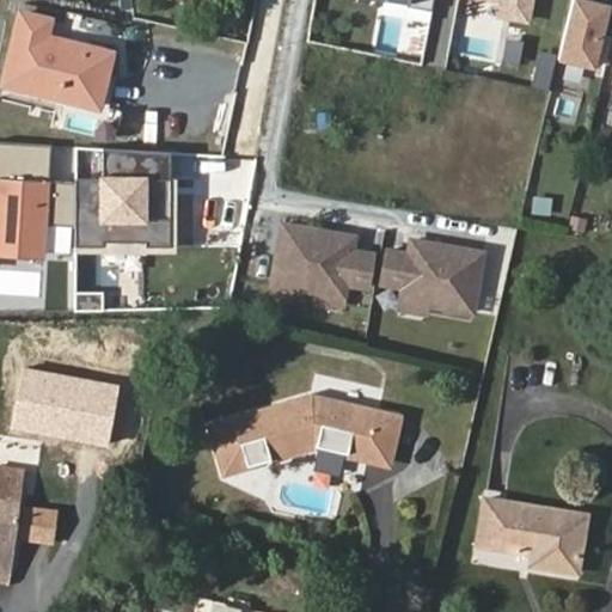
[(484,0),(497,2),(495,18),(528,23),(532,0),(484,0)]
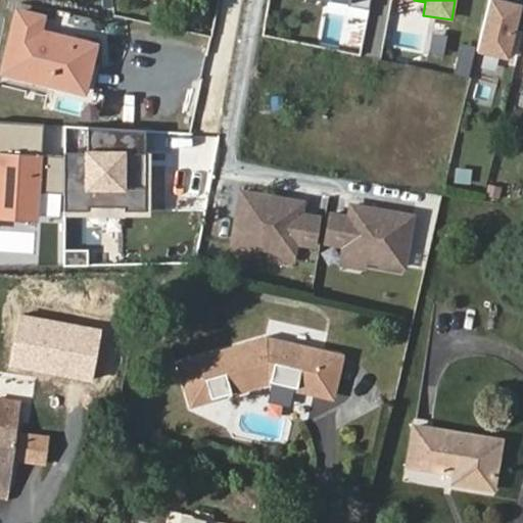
[(522,2),(522,1),(516,0),(491,0),(480,47),(511,54),(522,2)]
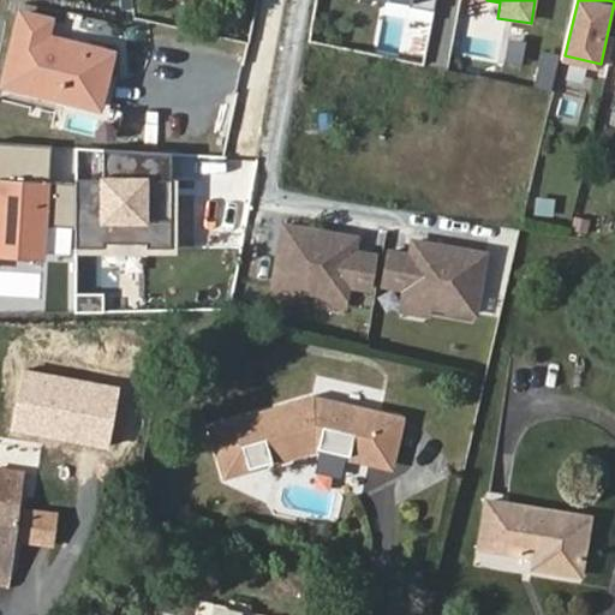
[(51,19),(17,11),(1,87),(100,109),(112,51),(85,45),(82,60),(45,49),(47,34),(51,19)]
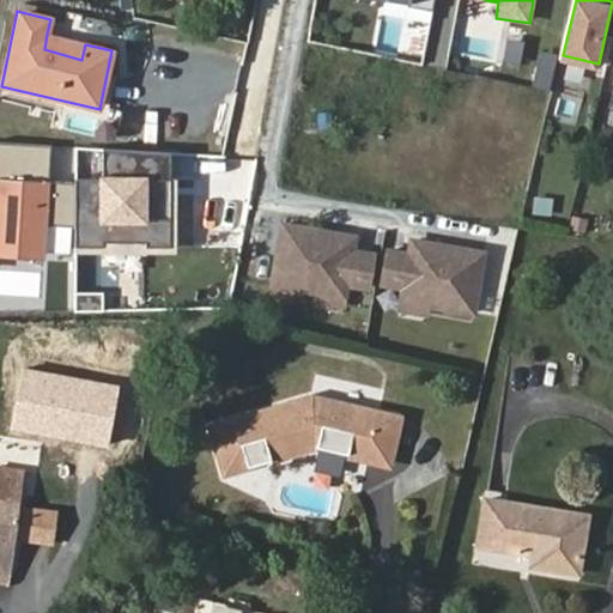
[(85,44),(47,34),(44,49),(82,60),(85,44)]
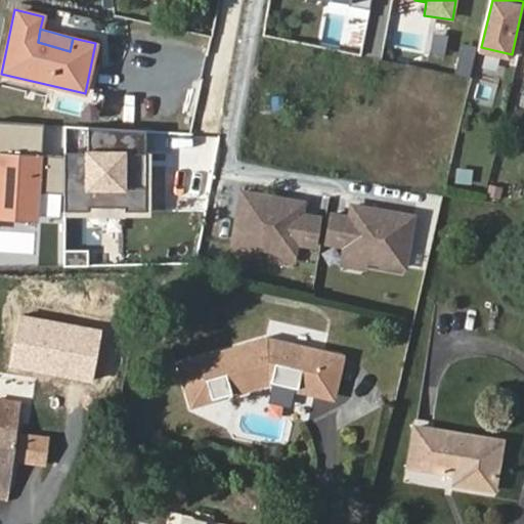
[(148,129),(64,126),(64,215),(150,215),(148,129)]
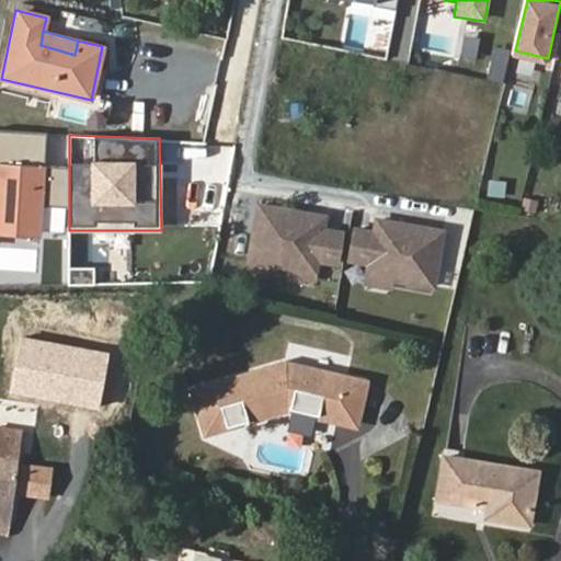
[(295,212),(256,206),(248,260),(313,270),(316,259),(335,262),(340,232),(320,229),(322,216),(306,214),(305,218),(294,217),(295,212)]
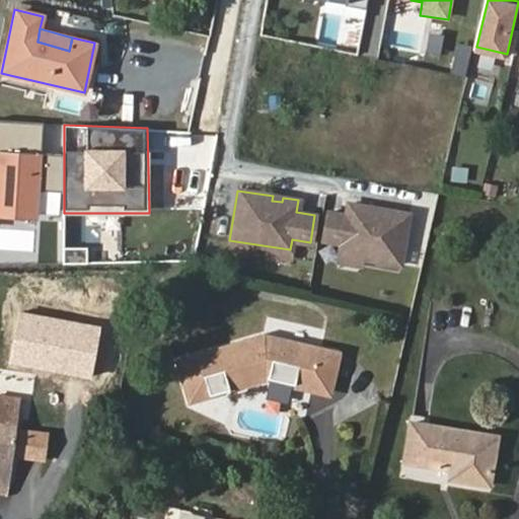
[(348,217),(328,214),(324,241),(344,243),(342,254),(401,265),(410,214),(374,208),(373,213),(363,211),(364,207),(350,204),(348,217)]
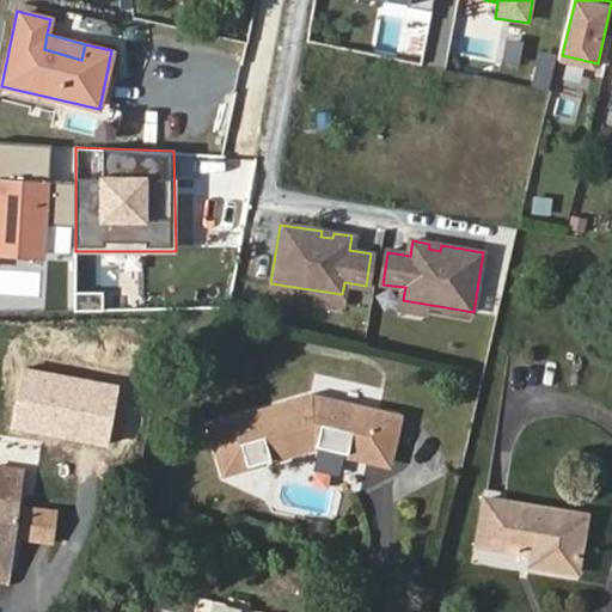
[(120,387),(23,369),(12,430),(109,448),(120,387)]
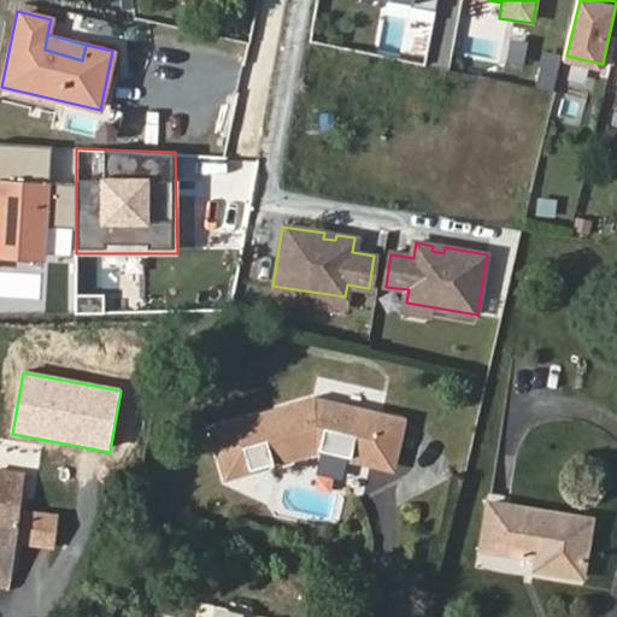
[(299,397),(229,422),(246,469),(298,453),(295,441),(303,440),(363,453),(371,411),(299,397)]
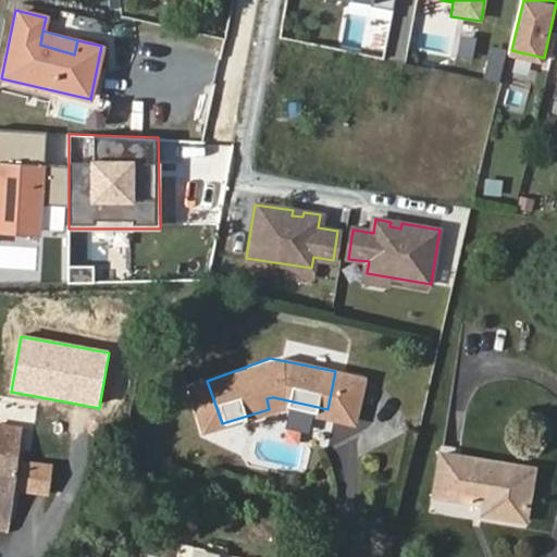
[(49,483),(52,453),(17,448),(16,455),(14,479),(49,483)]
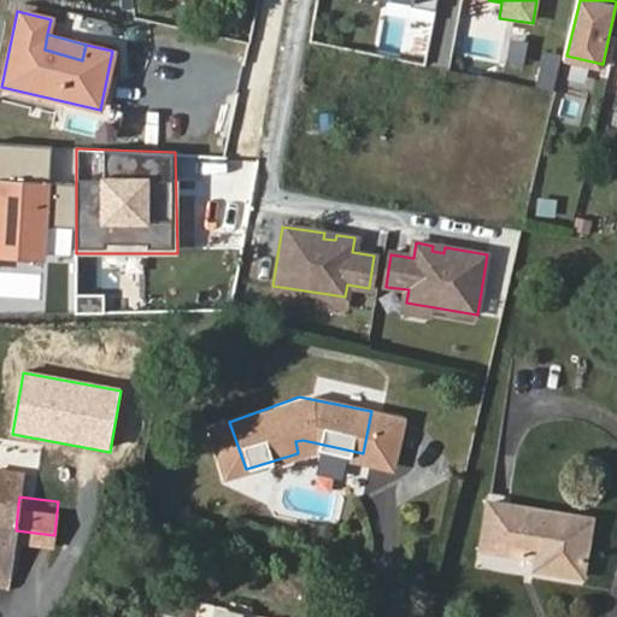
[(16,530),(18,504),(0,500),(0,565),(10,566),(16,530)]
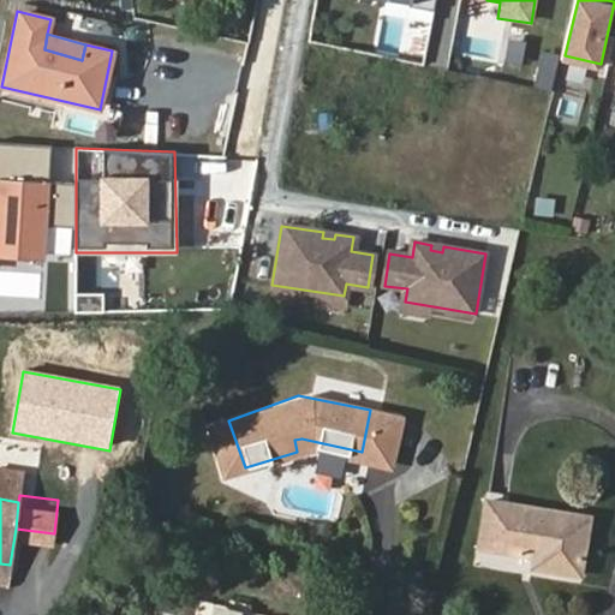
[(529,566),(579,575),(590,517),(487,500),(479,545),(530,555),(529,566)]
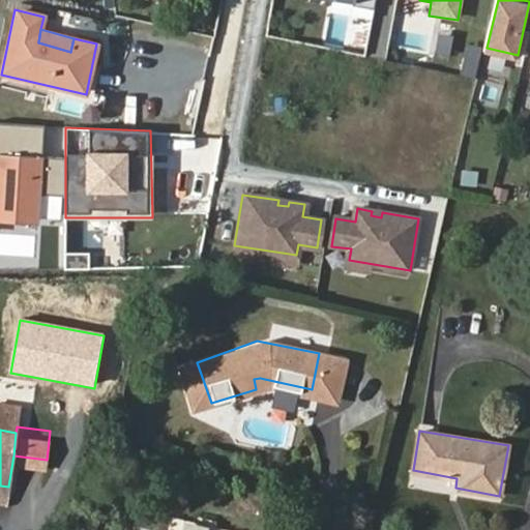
[(289,449),(280,446),(276,455),(287,458),(289,449)]
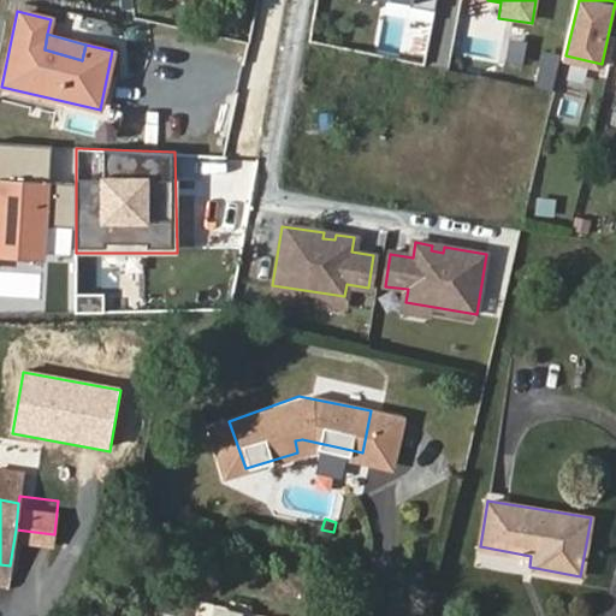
[(10,566),(0,564),(0,576),(9,580),(10,566)]
